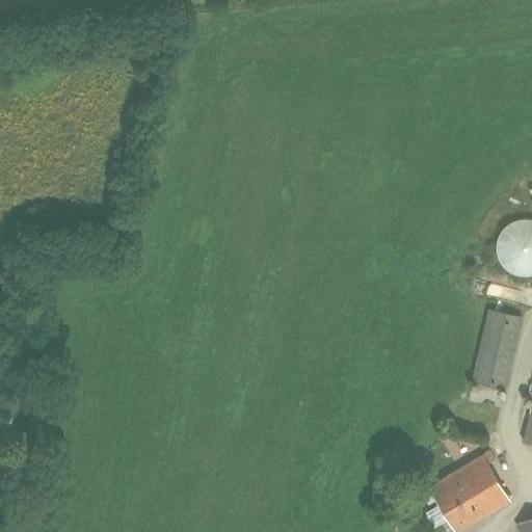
[(497,240),(497,246),(497,251),(499,257),(501,262),(506,267),(511,271),(516,273),(520,274),(526,274),(531,273),(531,218),(530,218),(525,217),(520,218),(514,219),(509,222),(505,225),(502,230),(499,235),(497,240)]
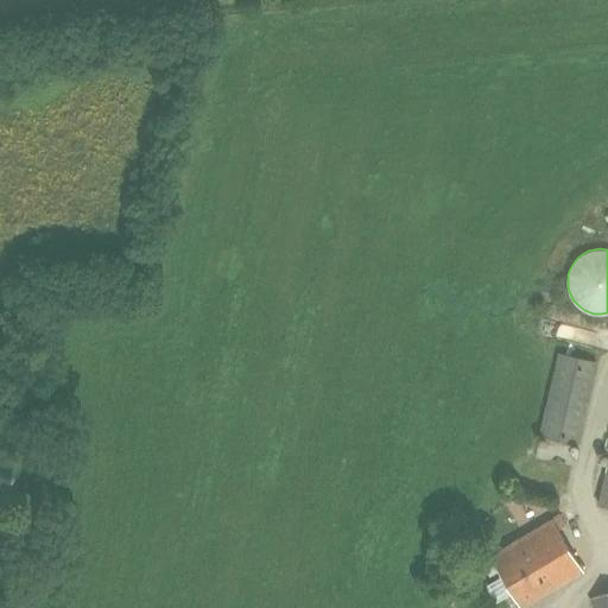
[(577,443),(596,361),(559,352),(539,435),(577,443)]
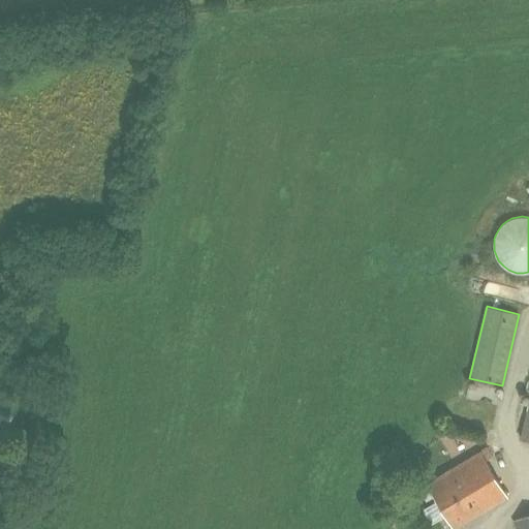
[(528,439),(528,401),(520,438),(528,439)]
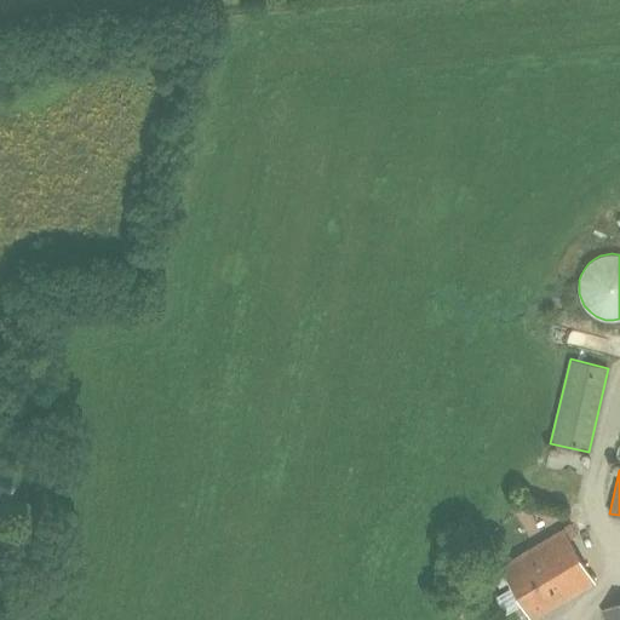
[(500,567),(532,619),(595,581),(569,539),(577,535),(570,524),(500,567)]
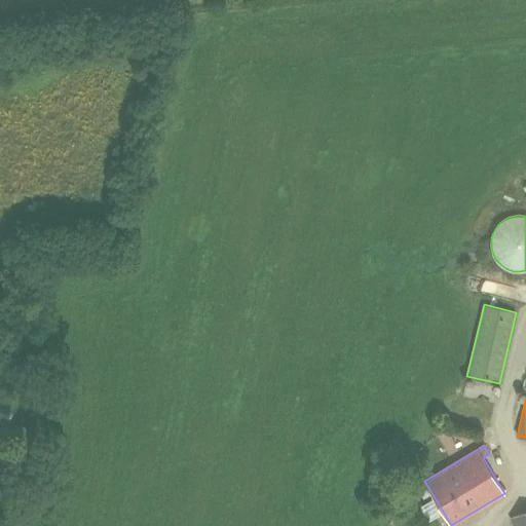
[(525,525),(525,509),(511,517),(515,525),(525,525)]
